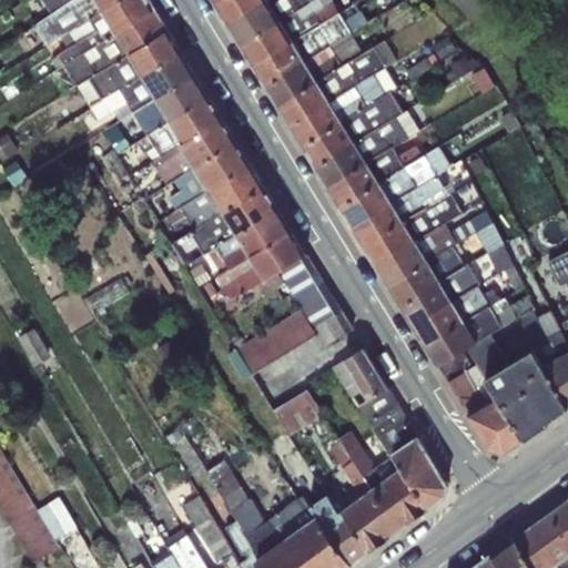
[(26,0),(30,6),(39,0),(43,0),(51,12),(70,0),(26,0)]
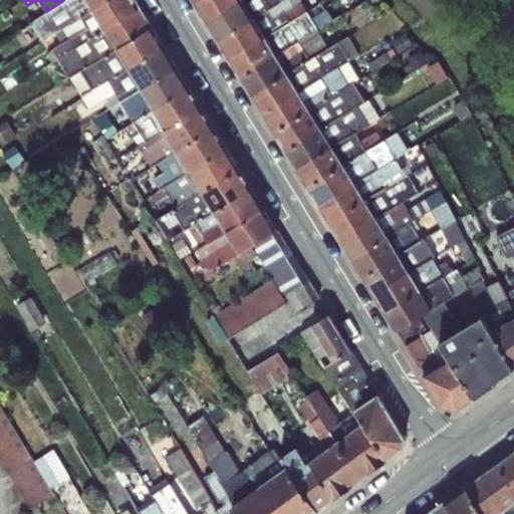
[(88,0),(63,0),(46,11),(31,22),(37,32),(60,18),(65,26),(93,8),(88,0)]
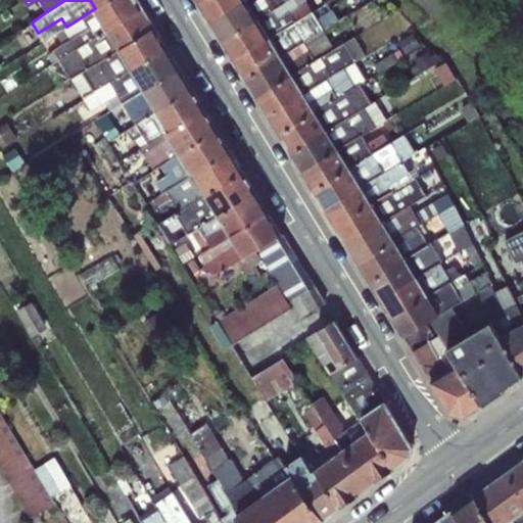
[(90,0),(95,8),(107,0),(90,0)]
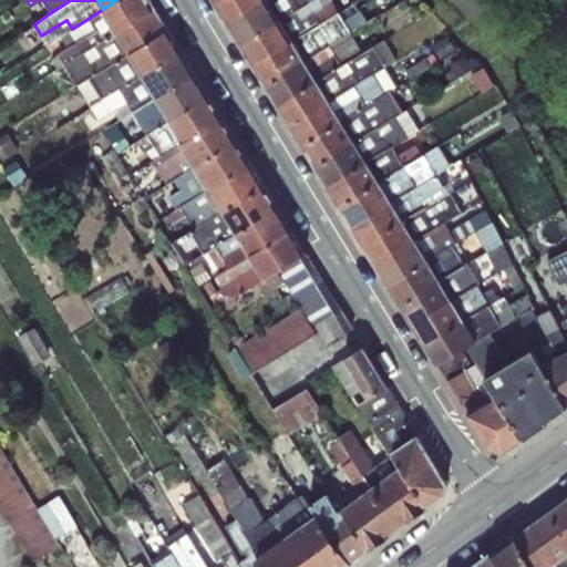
[(151,0),(116,0),(103,9),(117,32),(155,8),(151,0)]
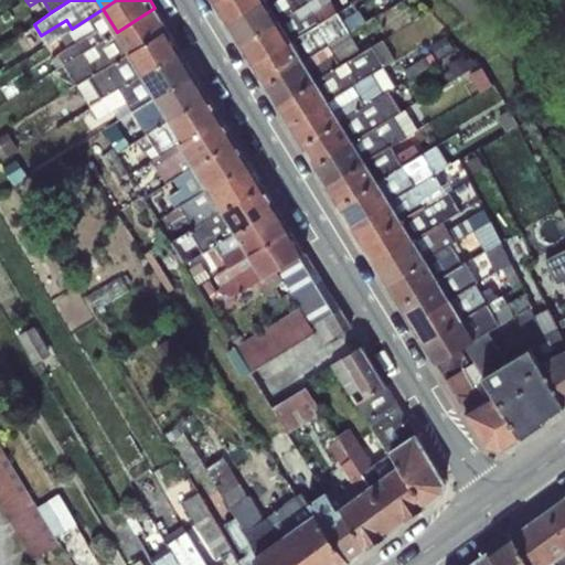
[(219,0),(215,2),(227,22),(263,0),(219,0)]
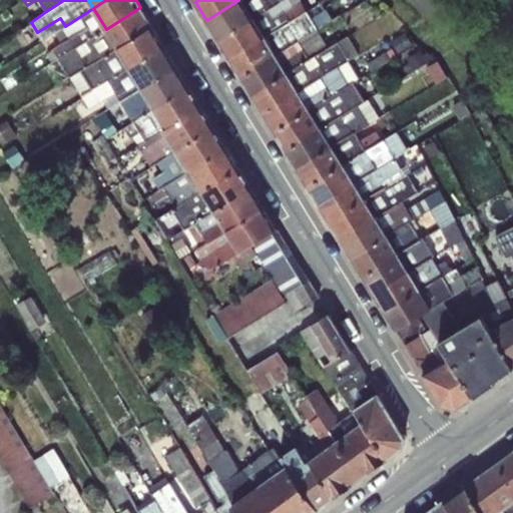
[(238,0),(206,20),(217,38),(254,16),(243,0),(238,0)]
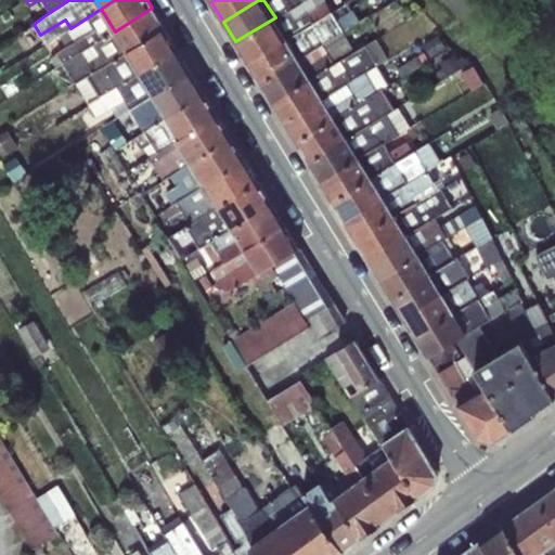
[(263,0),(275,17),(304,0),(263,0)]
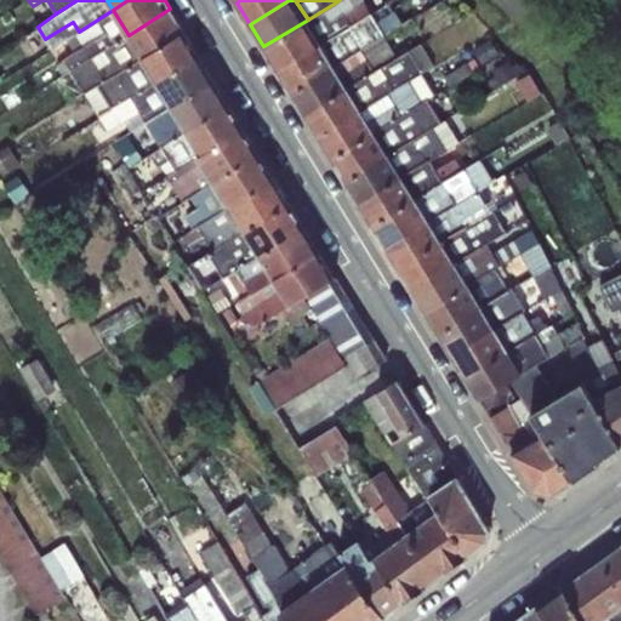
[(340,0),(308,20),(322,43),(372,11),(365,0),(363,0),(354,5),(351,0),(340,0)]
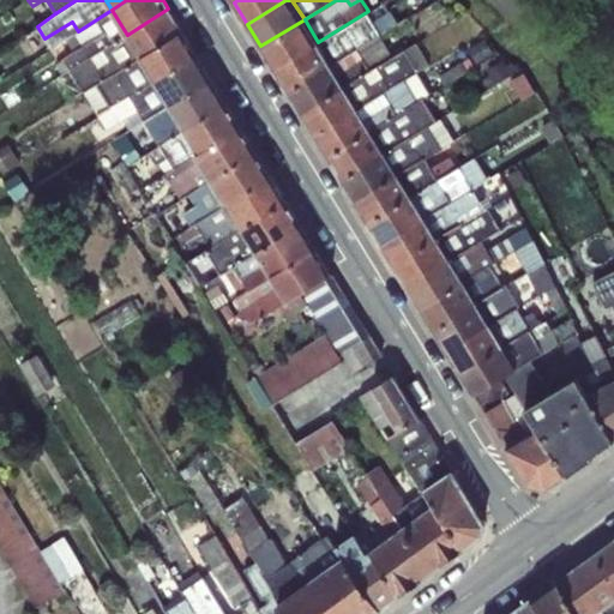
[(613,0),(582,0),(595,18),(613,4),(613,0)]
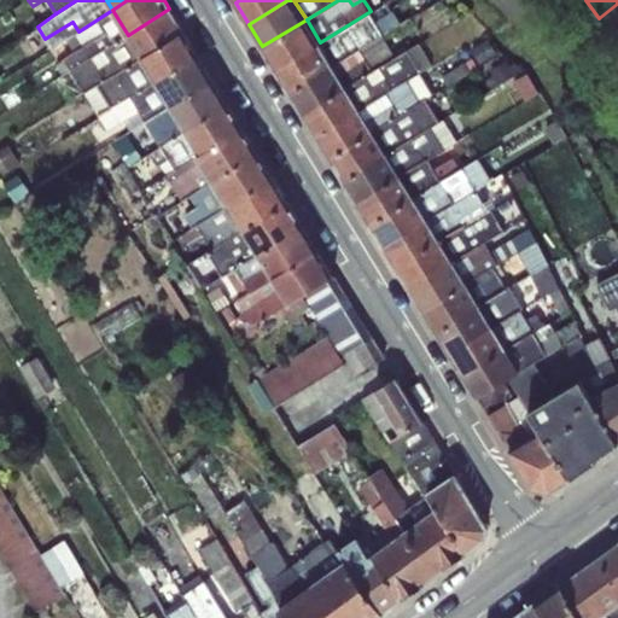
[(371,11),(320,42),(321,44),(333,64),(379,36),(406,19),(398,6),(375,21),(371,11)]
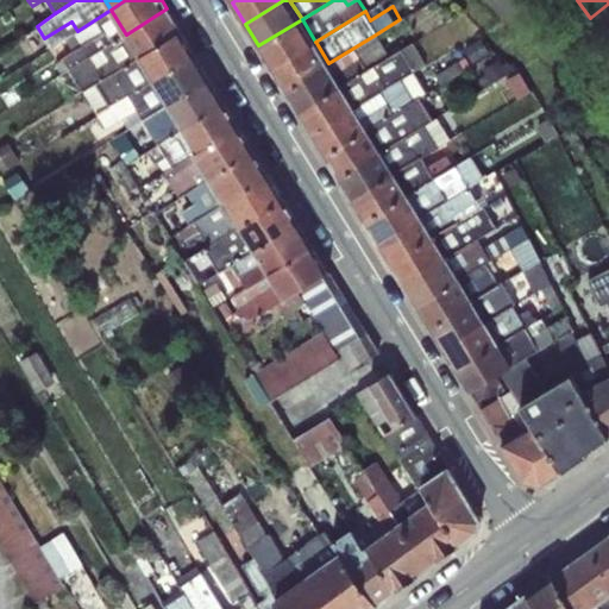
[(126,35),(140,57),(183,32),(167,8),(126,35)]
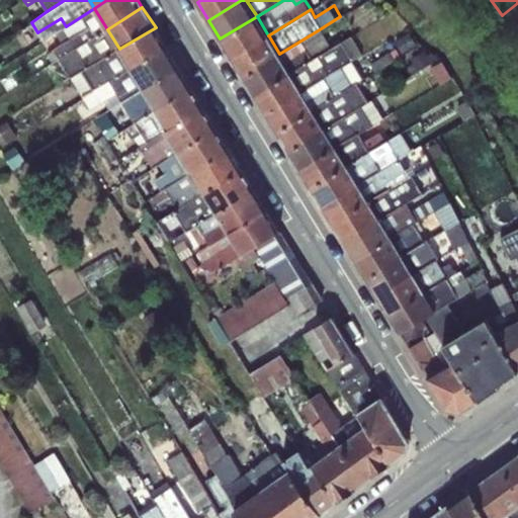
[(94,8),(66,26),(57,33),(63,41),(48,53),(53,62),(59,58),(107,29),(94,8)]
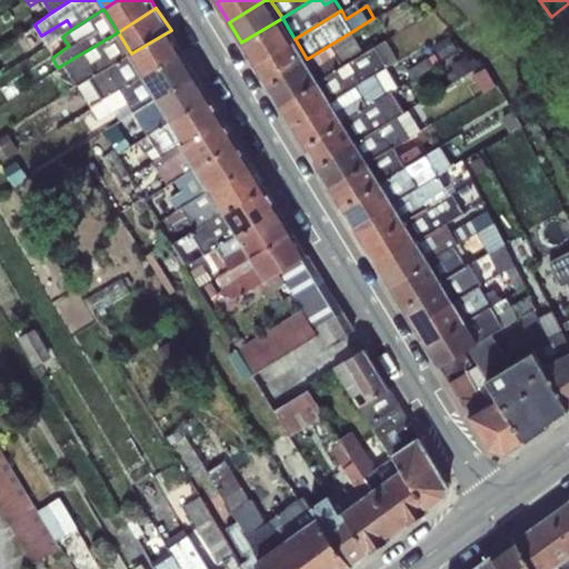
[(241,42),(255,65),(296,40),(295,39),(282,18),(241,42)]
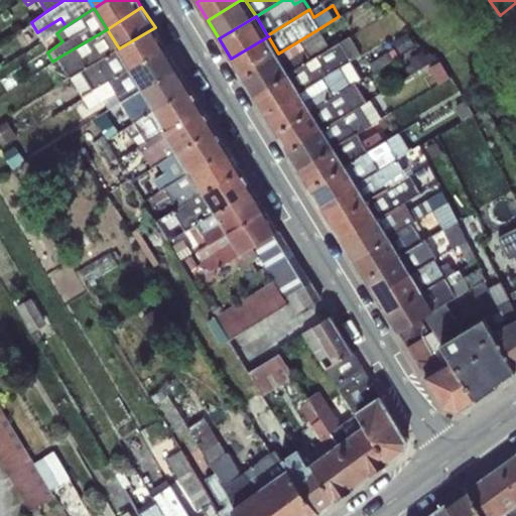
[(155,27),(119,48),(131,68),(166,45),(155,27)]
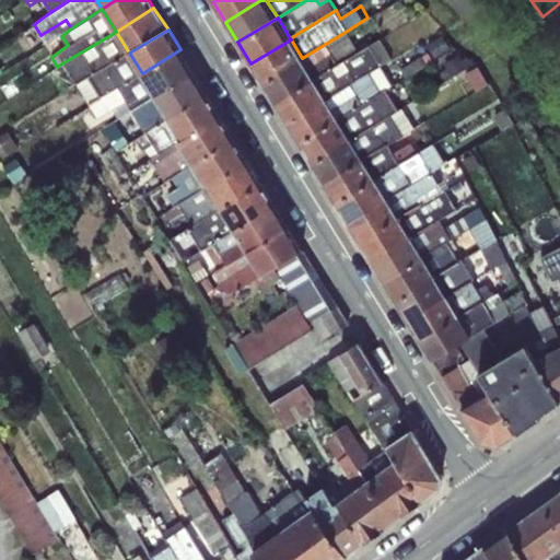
[(116,32),(63,62),(77,83),(129,53),(116,32)]
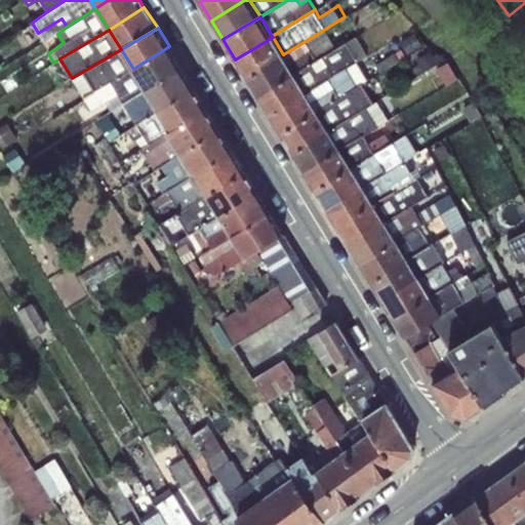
[(283,55),(294,73),(317,59),(312,51),(328,41),(322,31),(283,54),(283,55)]
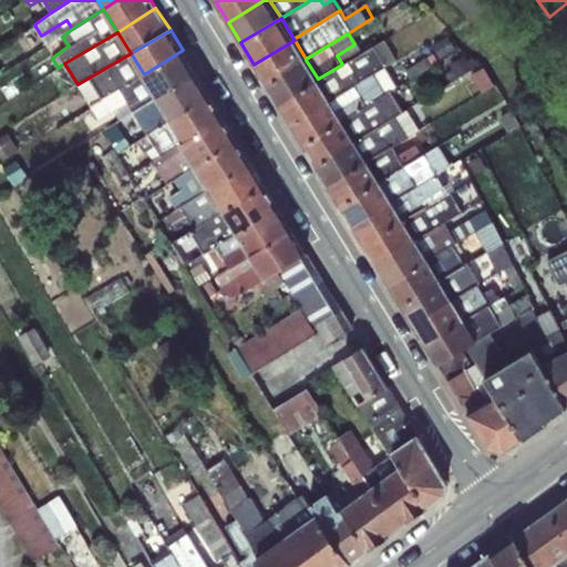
[(449,34),(432,44),(440,58),(456,49),(449,34)]
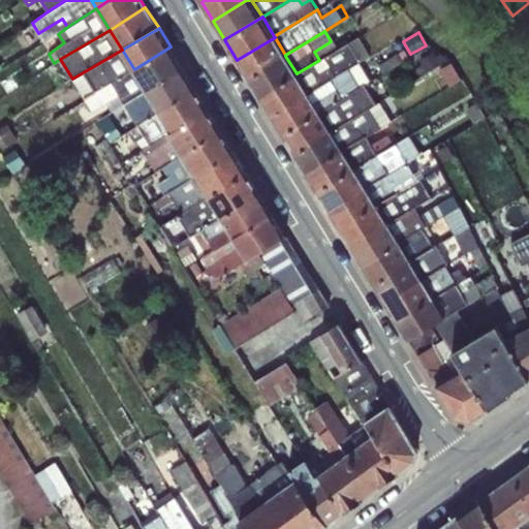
[(319,60),(297,73),(299,78),(308,93),(360,61),(370,56),(359,36),(319,60)]
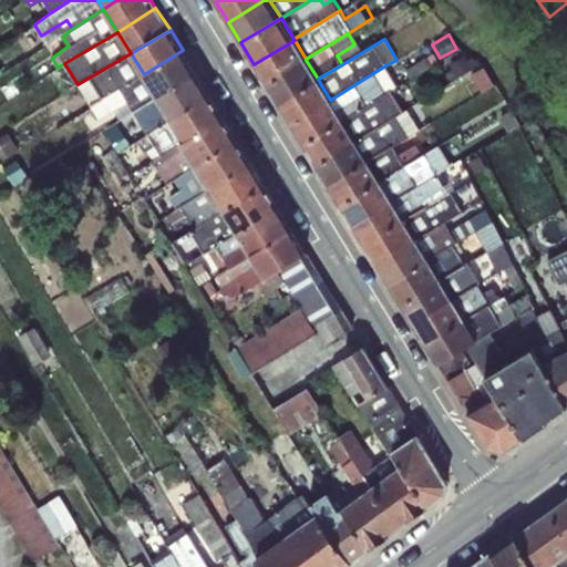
[(257,70),(266,83),(306,60),(306,59),(295,40),(254,64),(257,70)]
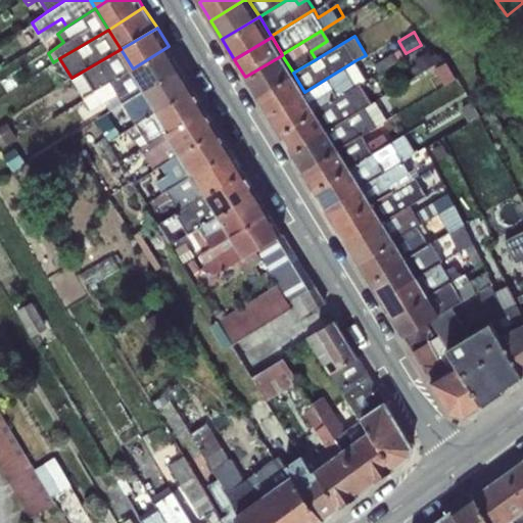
[(169,46),(133,68),(145,89),(181,67),(169,46)]
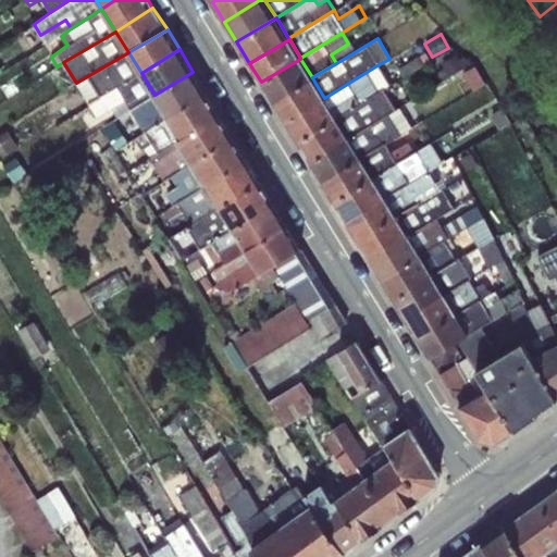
[(128,52),(76,83),(88,103),(141,73),(128,52)]
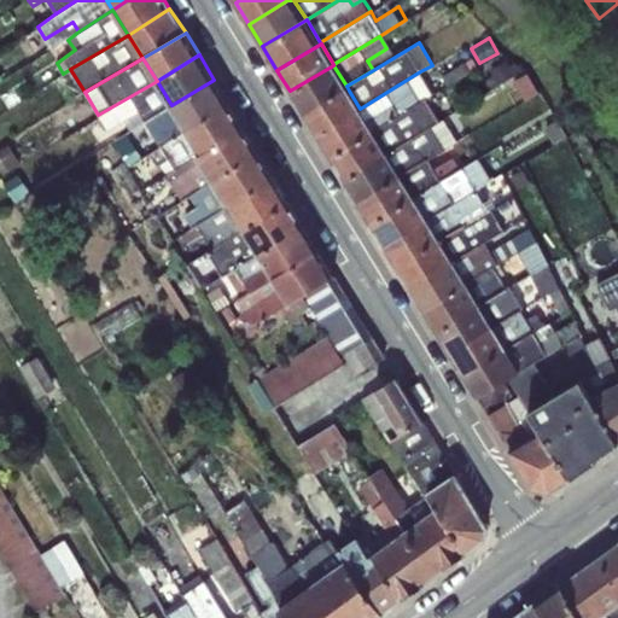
[(526,69),(516,60),(508,64),(505,59),(481,73),(490,89),(526,69)]
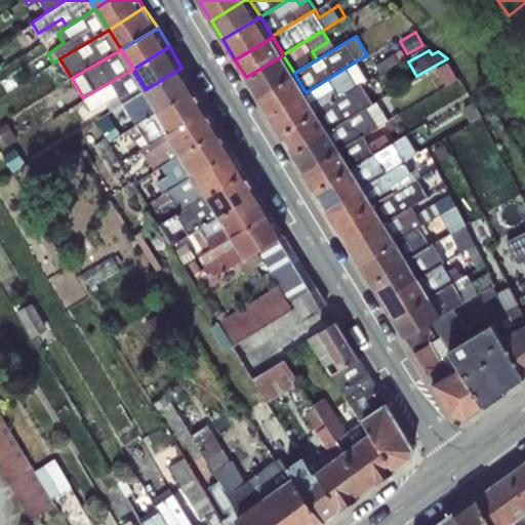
[(396,52),(375,64),(380,72),(400,61),(396,52)]
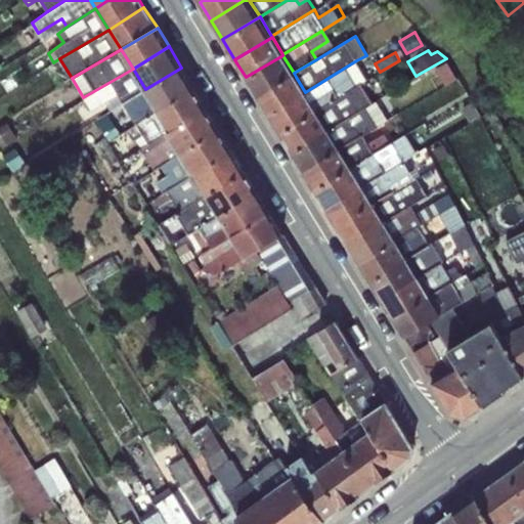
[(246,77),(258,97),(296,77),(294,73),(282,55),(246,77)]
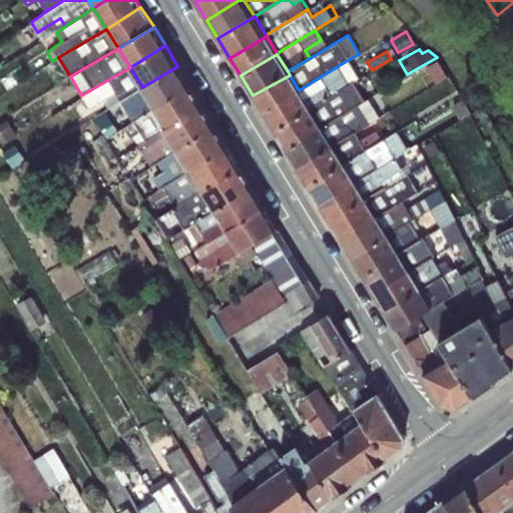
[(349,59),(299,90),(310,108),(360,78),(349,59)]
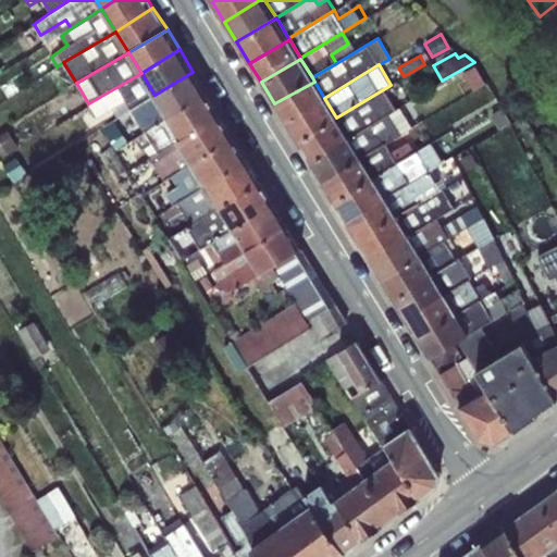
[(475,64),(462,72),(473,90),(486,83),(475,64)]
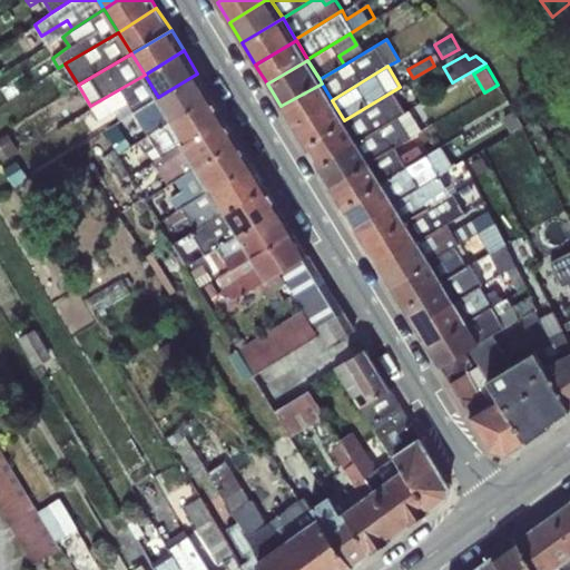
[(197,74),(158,97),(173,120),(212,96),(197,74)]
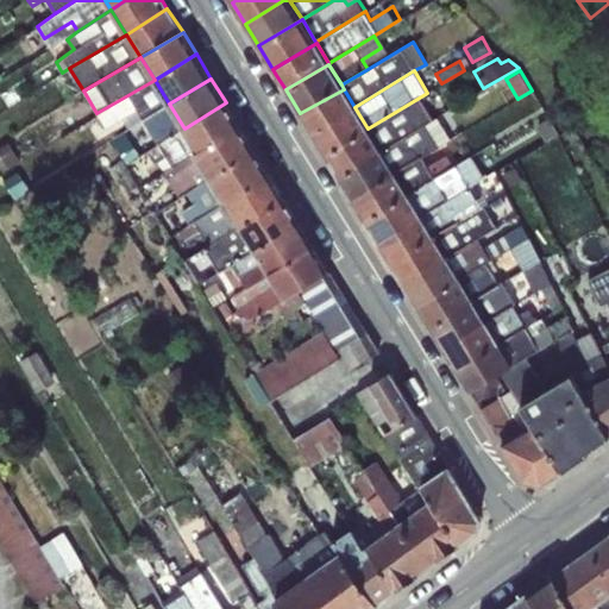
[(155,80),(96,113),(104,126),(136,108),(143,119),(169,104),(155,80)]
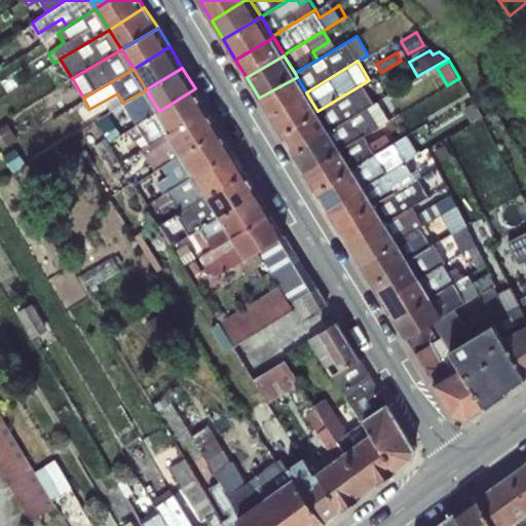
[(375,76),(369,80),(317,111),(317,112),(329,130),(377,101),(387,96),(375,76)]
